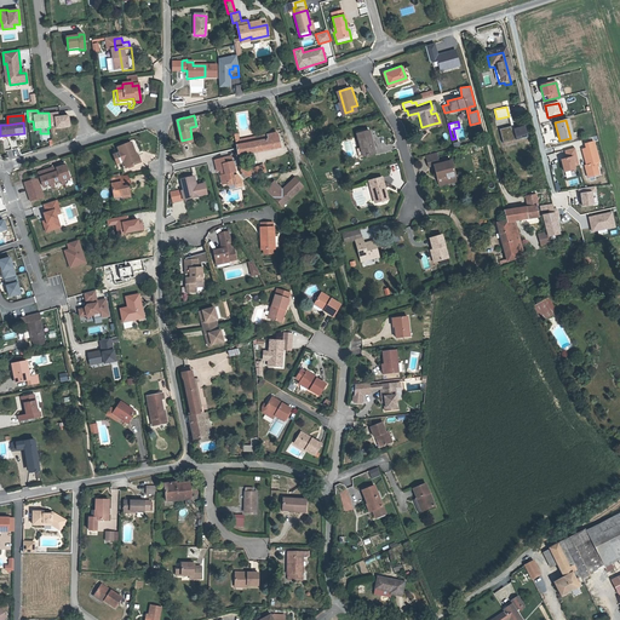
[(511,128),(511,126),(499,128),(503,142),(516,139),(527,137),(524,125),(514,128),(511,128)]
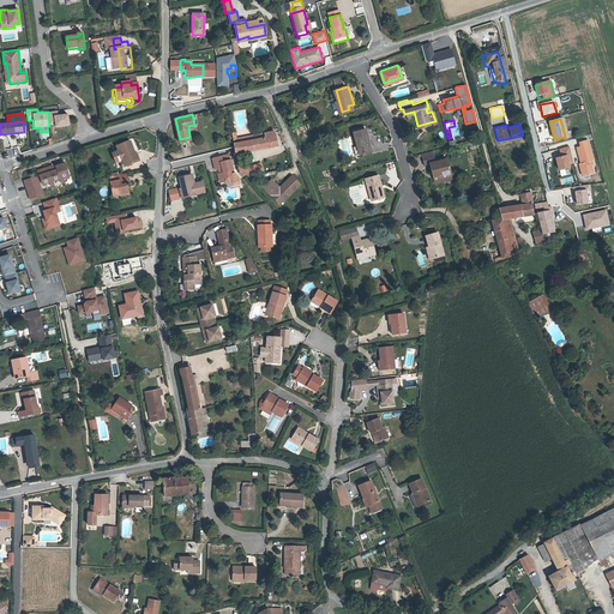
[(351,130),(355,140),(357,151),(369,148),(363,126),(351,130)]
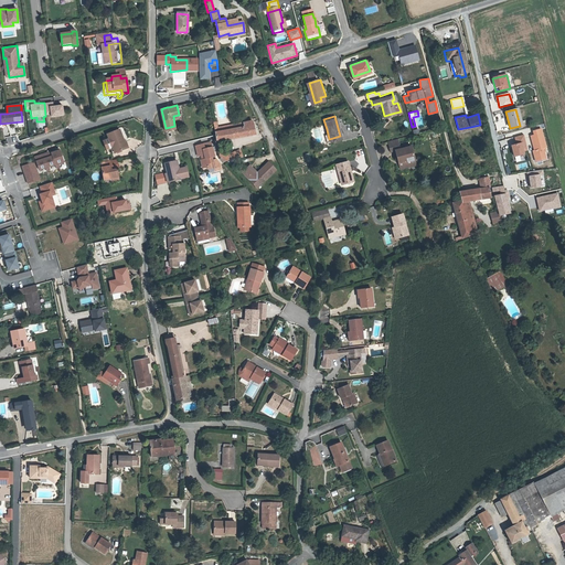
[(231,126),(213,130),(215,140),(254,131),(251,118),(247,119),(247,123),(231,126)]
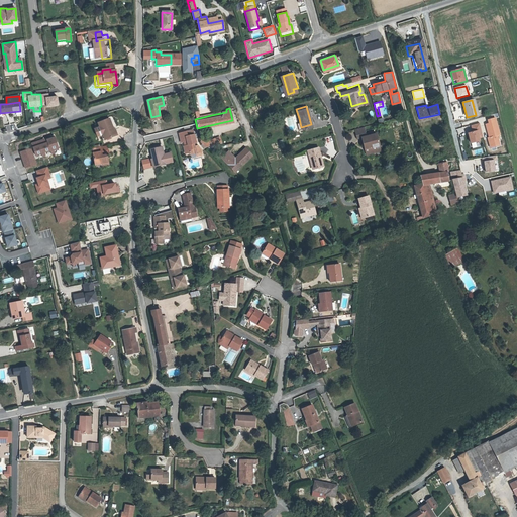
[(484,120),(490,148),(501,146),(499,141),(501,140),(496,117),(484,120)]
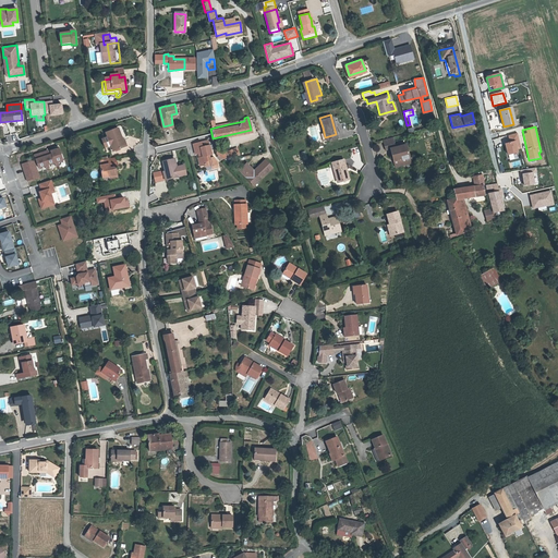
[(117,130),(106,135),(109,143),(113,153),(124,148),(121,142),(122,142),(117,130)]
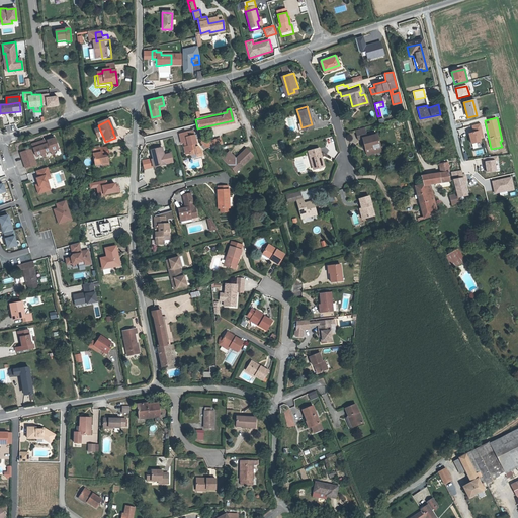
[(481,142),(480,140),(484,138),(480,123),(470,126),(472,133),(466,134),(470,145),(481,142)]
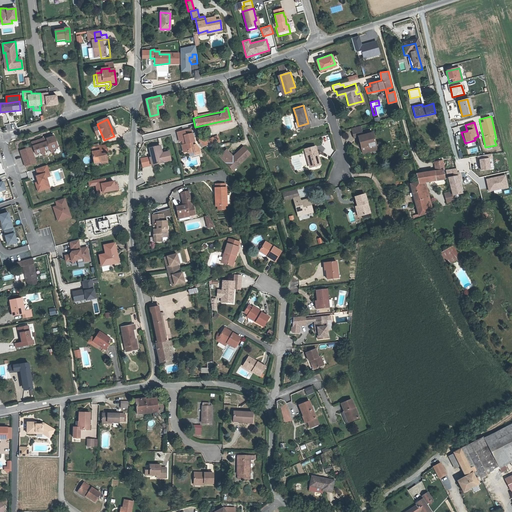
[(353,136),(357,135),(360,144),(373,141),(370,130),(360,133),(357,125),(351,127),(353,136)]
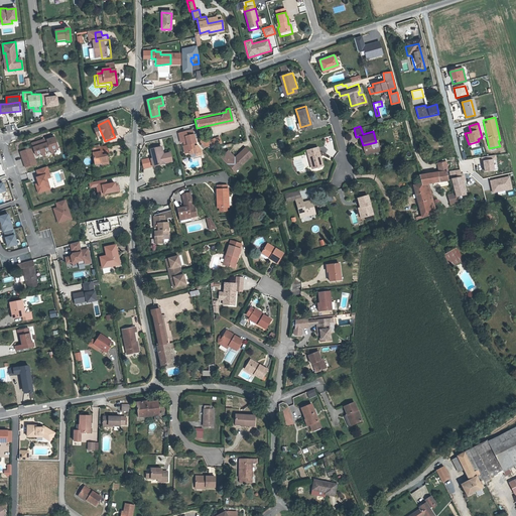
[(189,129),(176,134),(178,142),(181,142),(182,145),(180,146),(183,153),(188,151),(188,148),(192,147),(192,150),(194,152),(196,151),(197,154),(200,153),(199,147),(196,144),(191,145),(191,143),(194,142),(189,129)]
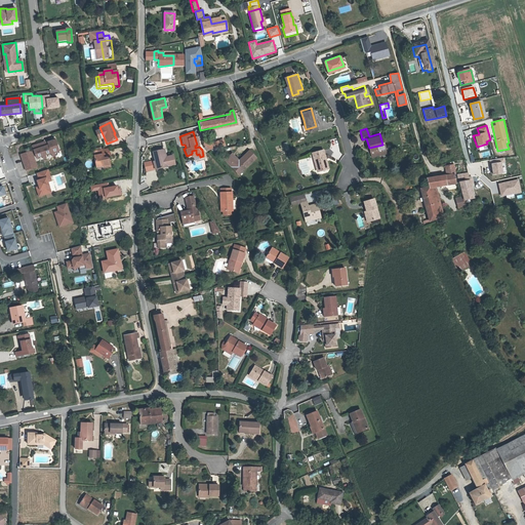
[(207,136),(201,137),(202,148),(206,147),(211,146),(210,140),(208,142),(207,136)]
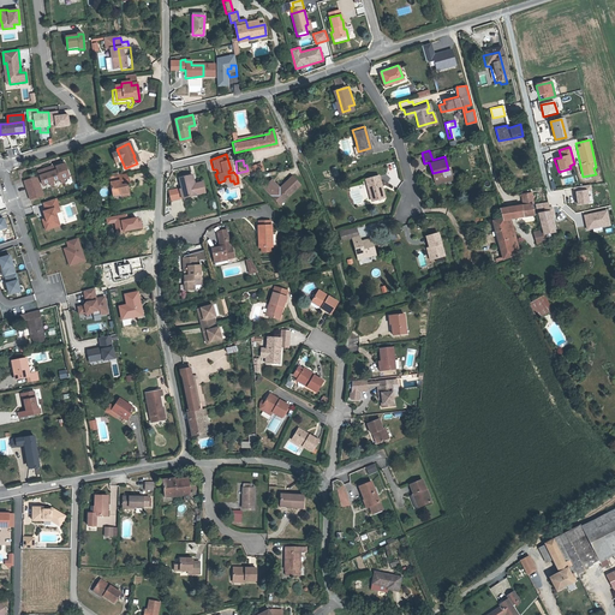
[(262,161),(246,165),(248,171),(242,172),(244,175),(262,171),(261,167),(263,166),(262,161)]
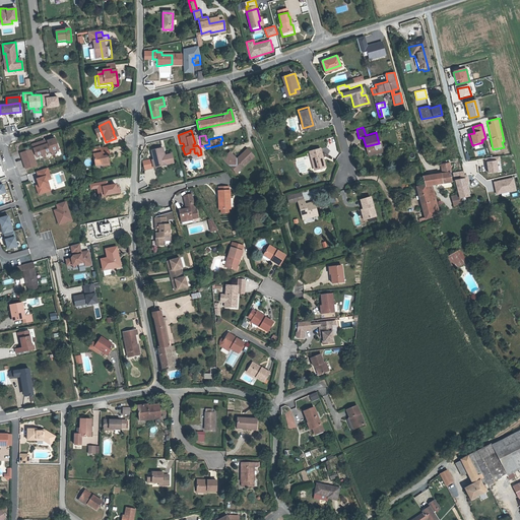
[(33,146),(36,156),(42,154),(45,154),(51,152),(54,151),(59,150),(55,139),(44,143),(43,141),(37,144),(37,145),(33,146)]
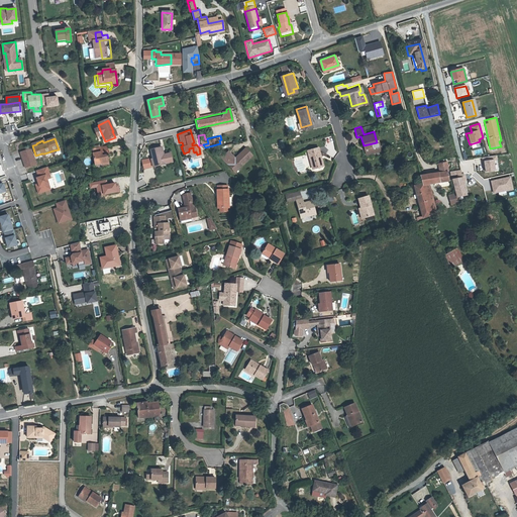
[(377,142),(364,145),(366,151),(379,148),(377,142)]
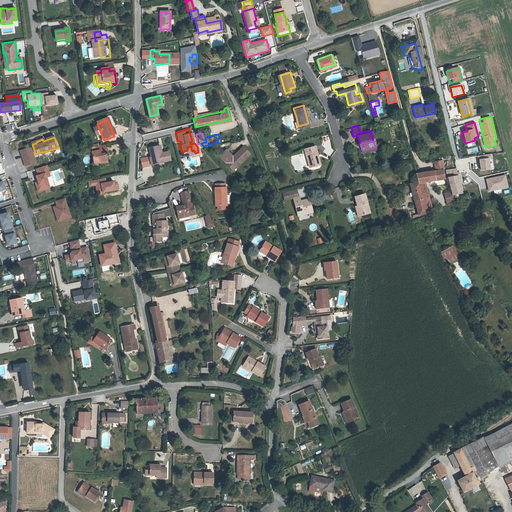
[(310,160),(311,164),(321,161),(315,143),(302,147),(305,154),(306,154),(308,160),(310,160)]
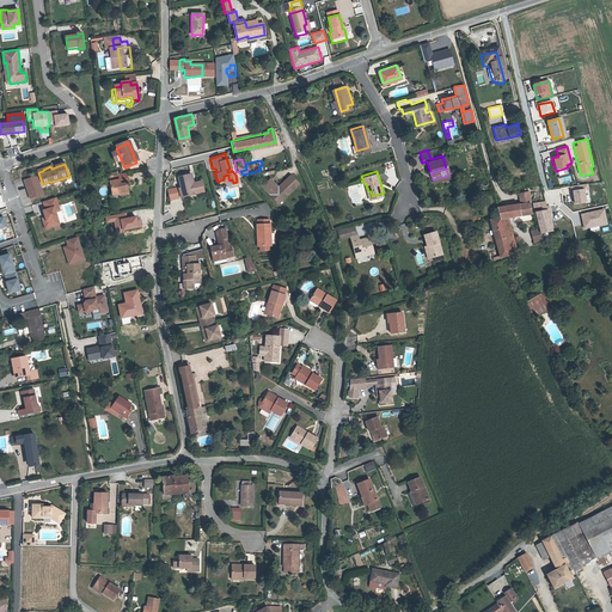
[(269,176),(262,183),(277,199),(297,179),(289,172),(277,183),(269,176)]
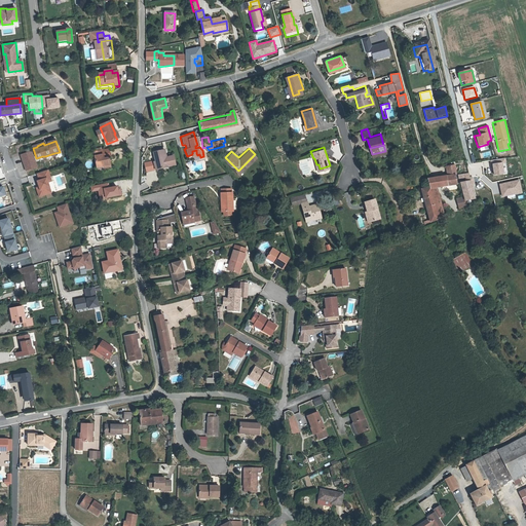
[(161,150),(153,153),(155,162),(156,161),(158,170),(166,167),(173,165),(171,156),(163,158),(161,150)]
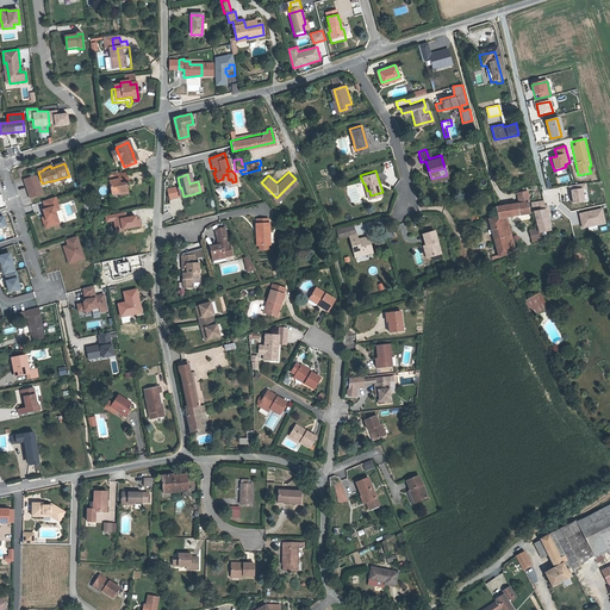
[(36,176),(24,180),(30,198),(43,194),(36,176)]
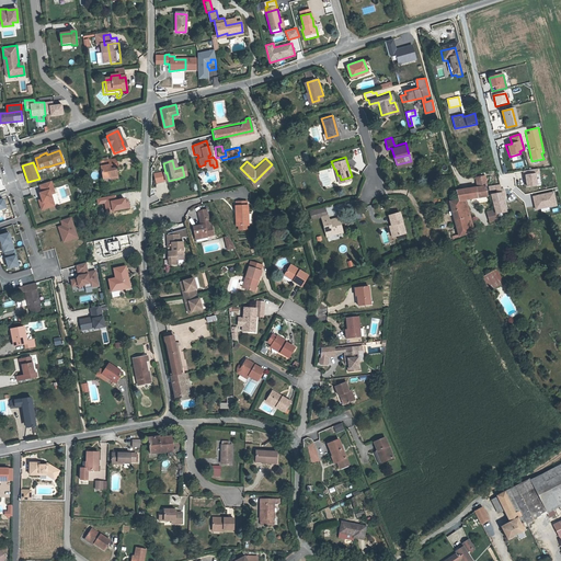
[(113,178),(113,180),(118,179),(117,170),(119,169),(118,164),(110,165),(102,167),(105,180),(113,178)]
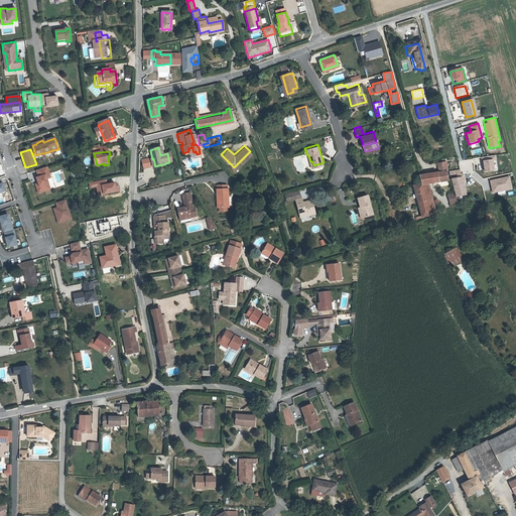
[(504,157),(503,153),(481,156),(482,166),(502,163),(501,157),(504,157)]
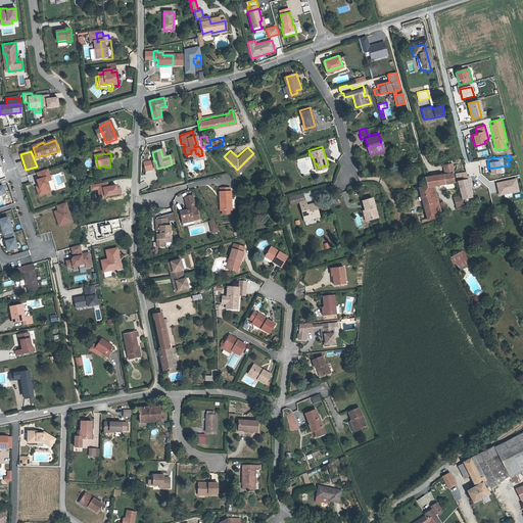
[(455,183),(454,177),(453,172),(452,163),(444,164),(445,173),(435,175),(438,185),(455,183)]
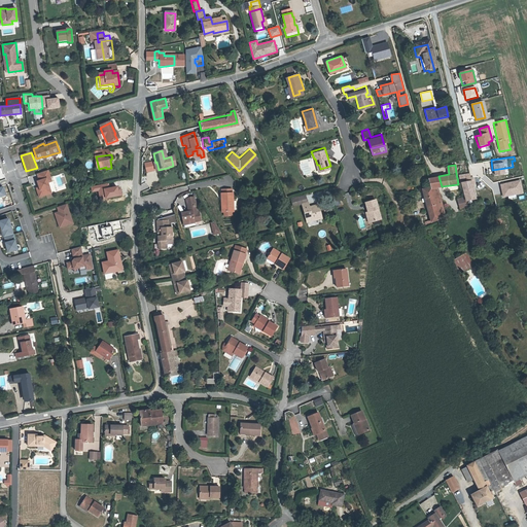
[(47,171),(37,174),(39,181),(37,182),(39,187),(40,190),(37,191),(39,198),(51,194),(47,183),(46,179),(50,178),(47,171)]
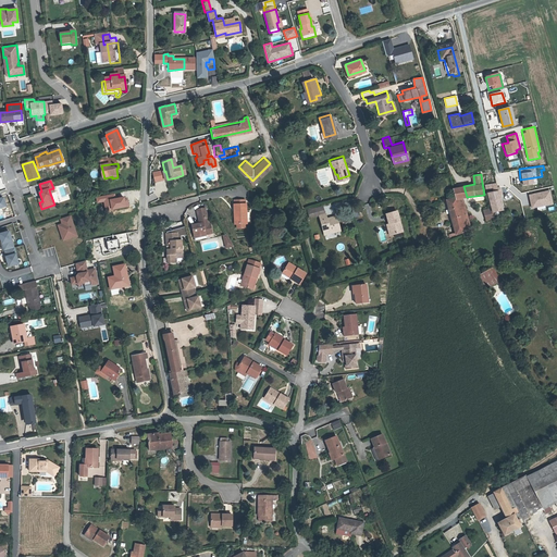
[(491,188),(483,188),(484,195),(486,195),(491,208),(500,205),(496,189),(499,188),(497,183),(491,185),(491,188)]
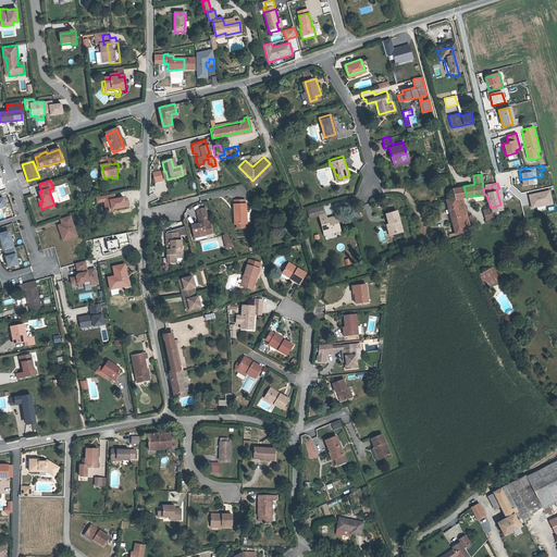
[(62,199),(67,196),(63,185),(57,187),(62,199)]
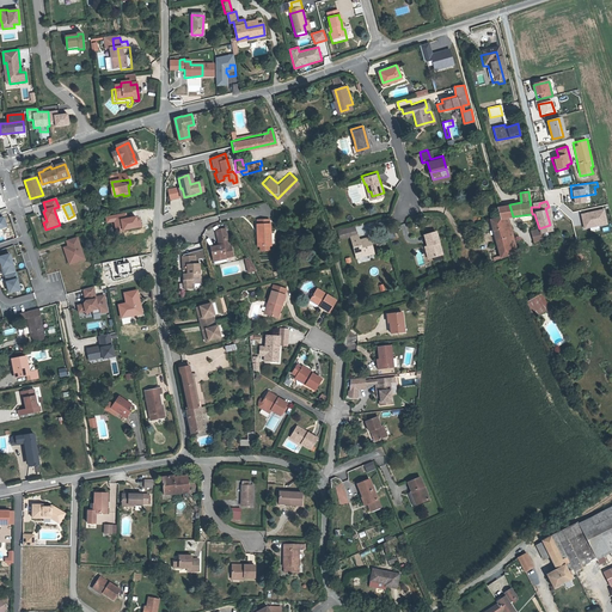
[(499,218),(507,216),(513,216),(509,204),(496,206),(499,218)]
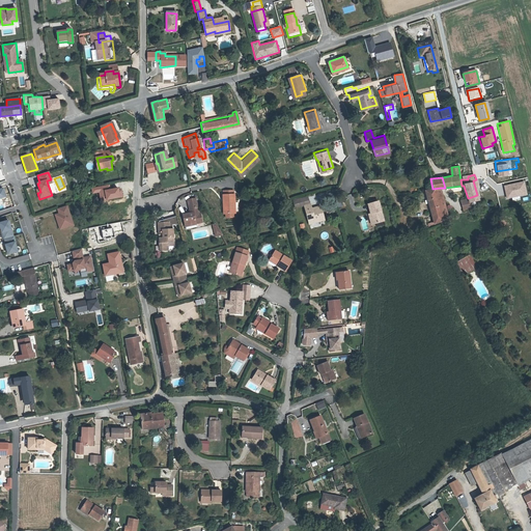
[(525,180),(503,186),(506,199),(528,194),(525,180)]
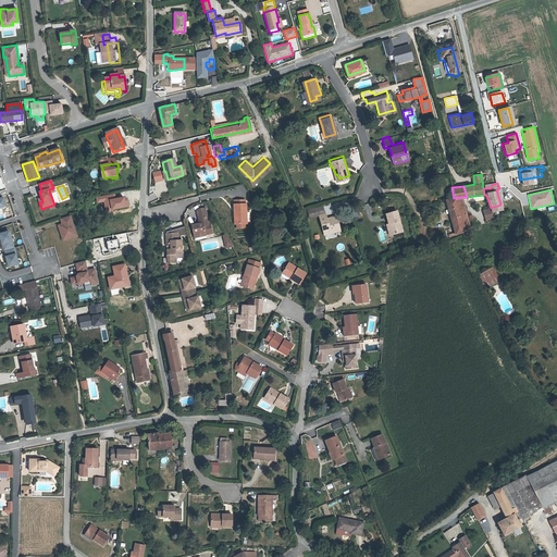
[(454,198),(463,232),(472,229),(461,197),(454,198)]
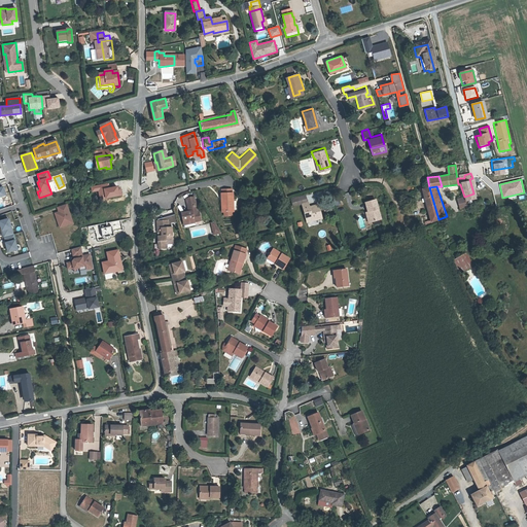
[(438,219),(429,187),(422,188),(431,221),(438,219)]
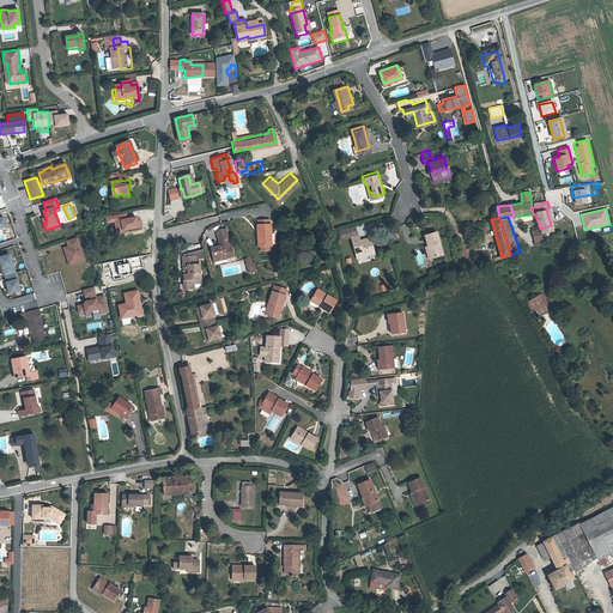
[(258,235),(258,243),(268,242),(269,242),(267,222),(255,223),(256,236),(258,235)]
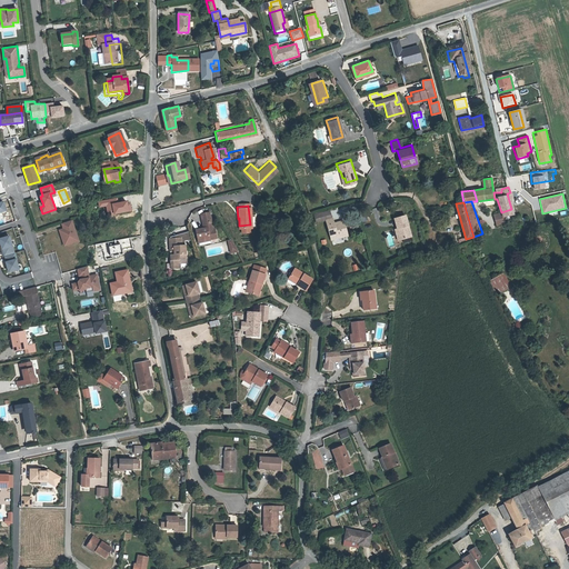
[(326,217),(331,216),(329,208),(315,212),(317,219),(326,217)]
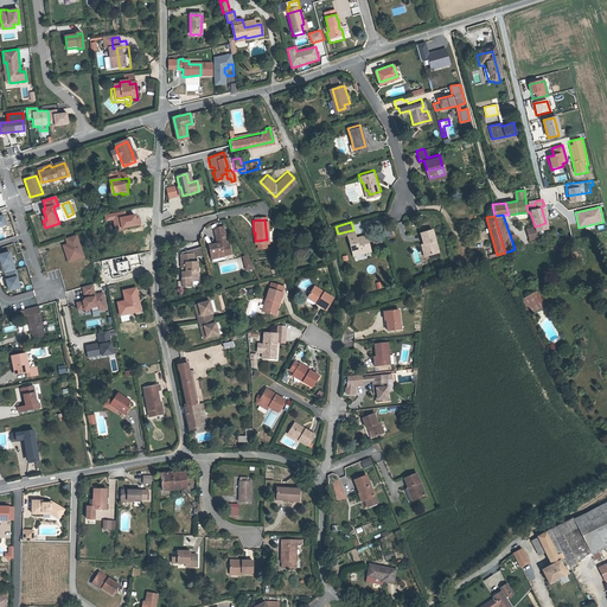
[(225,250),(227,253),(234,250),(232,241),(230,242),(227,224),(215,227),(218,241),(210,242),(211,253),(225,250)]
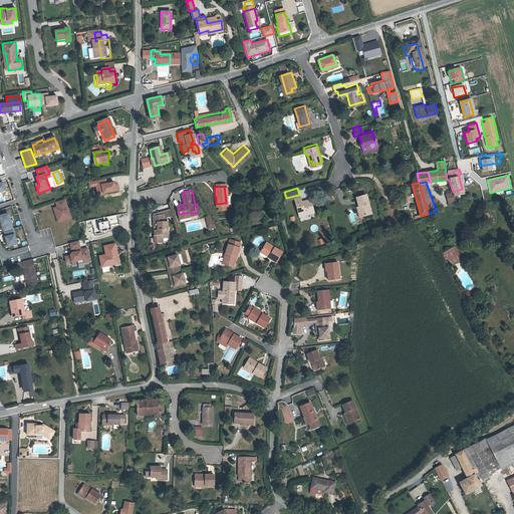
[(355,197),(358,207),(361,217),(366,216),(373,214),(367,194),(355,197)]
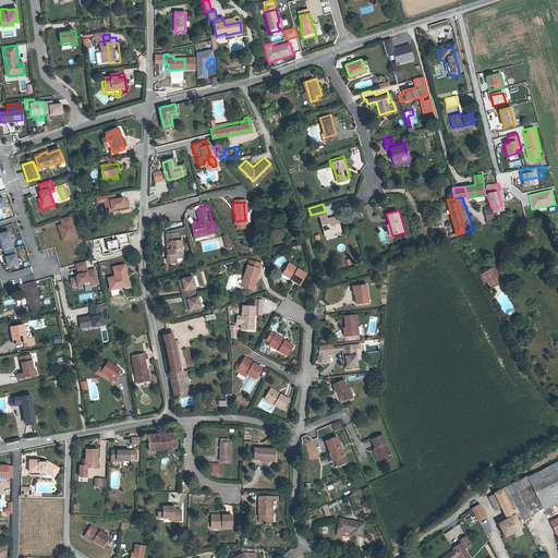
[(326,211),(325,211),(319,213),(325,237),(342,232),(339,216),(328,219),(327,216),(326,211)]
